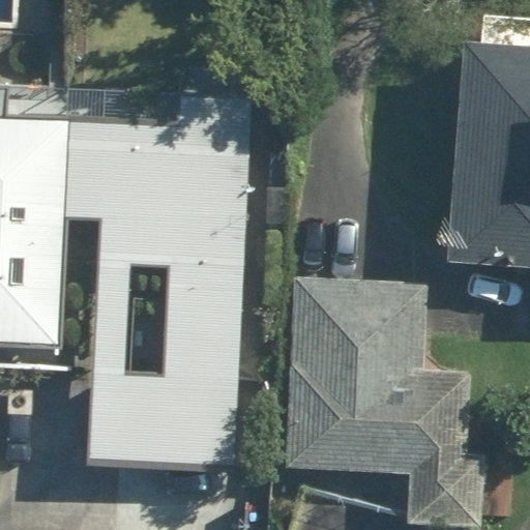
[(529,48),(458,45),(445,258),(529,263),(529,48)]
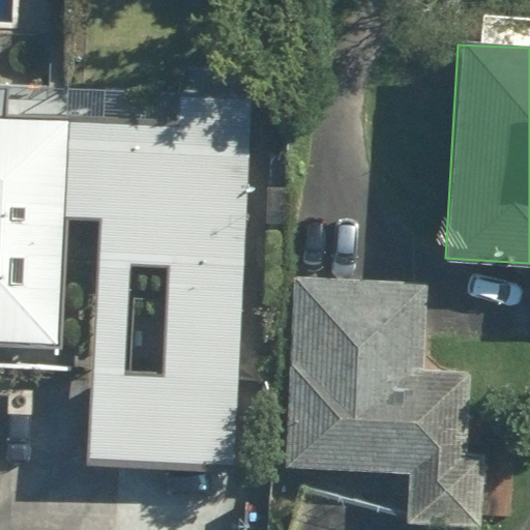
[(100,218),(91,459),(235,465),(248,98),(177,95),(175,130),(69,126),(65,217),(100,218)]
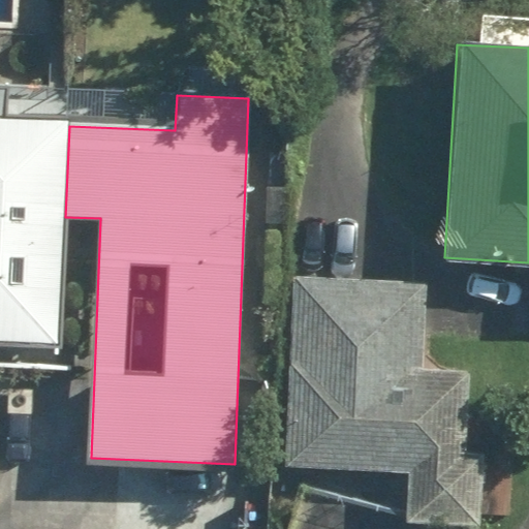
[(60,117),(0,115),(0,343),(53,345),(60,117)]
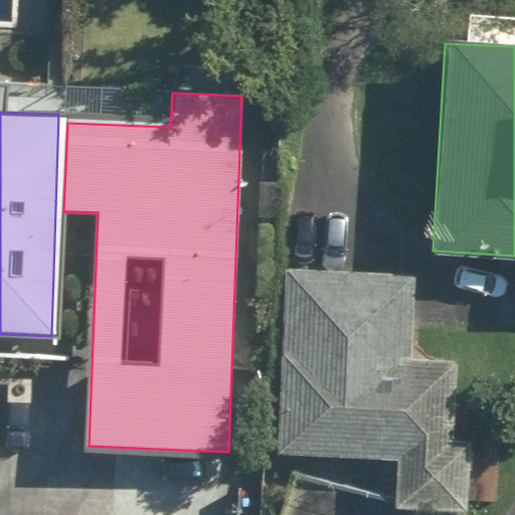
[(410,355),(415,273),(283,265),(272,452),(394,459),(391,506),(468,510),(472,436),(454,435),(459,358),(410,355)]
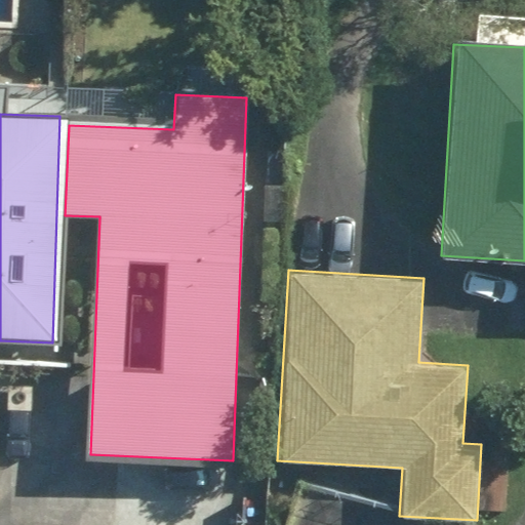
[(419,524),(315,495),(306,524),(419,524)]
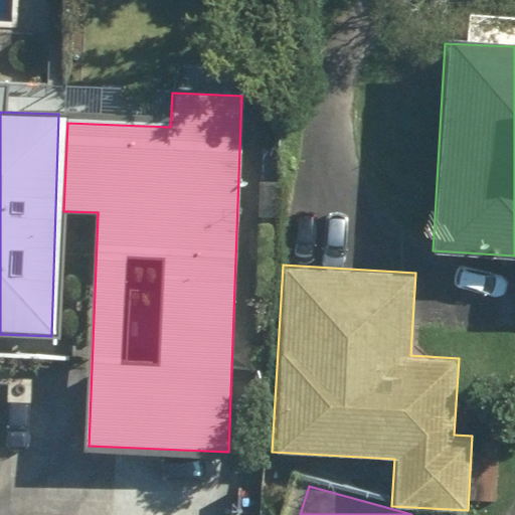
All buildings are outlined.
